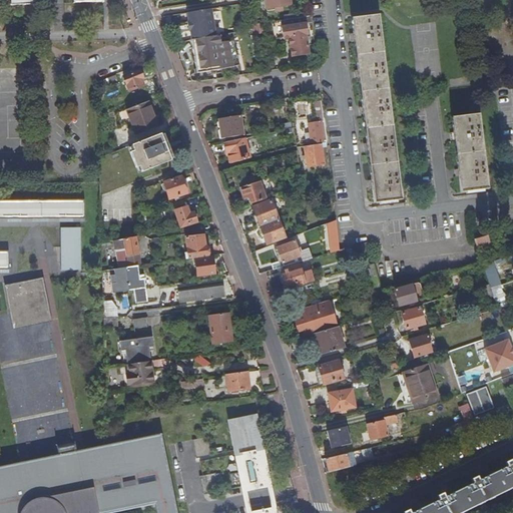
[(291,5),(290,0),(265,0),(267,9),(291,5)]
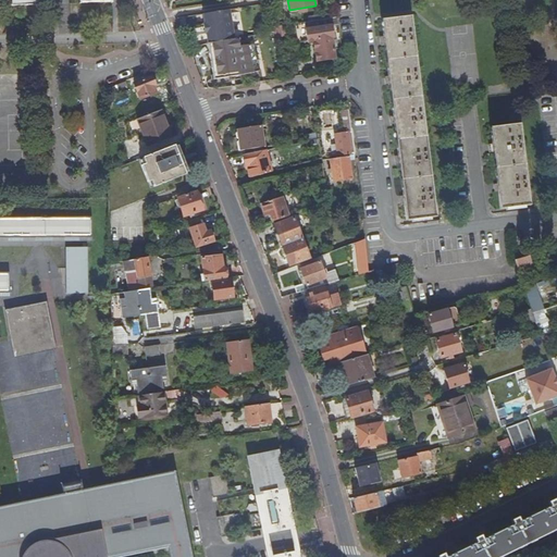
[(230,10),(205,14),(206,23),(205,23),(207,34),(208,37),(234,34),(230,10)]
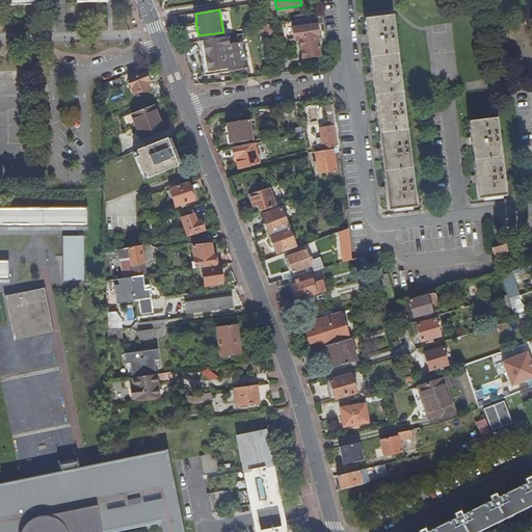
[(416,207),(394,25),(393,16),(365,19),(388,211),(416,207)]
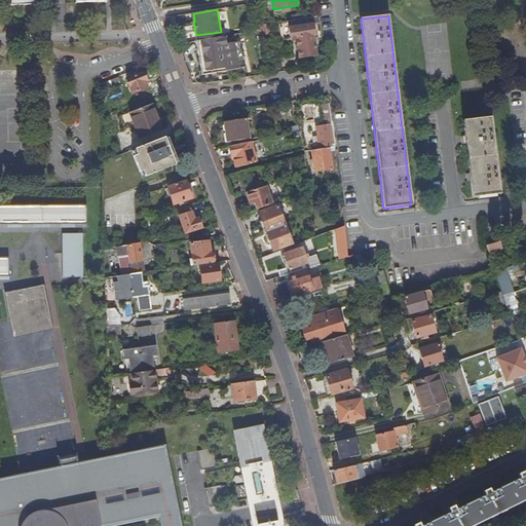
[(313,25),(320,24),(318,16),(289,22),(292,40),(296,39),(299,59),(317,55),(314,37),(315,37),(313,25)]
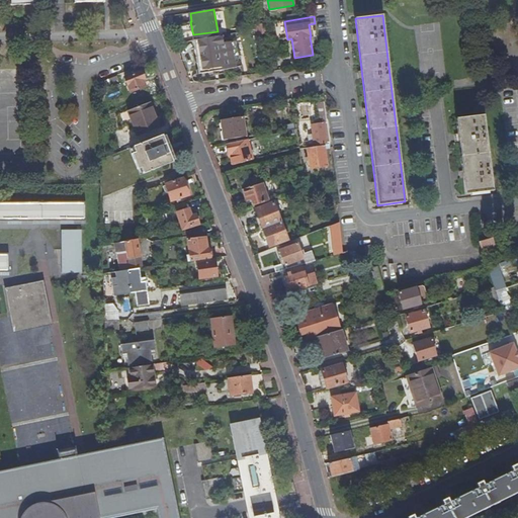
[(218,36),(194,39),(198,69),(198,70),(199,74),(223,71),(223,69),(228,69),(231,70),(232,71),(234,70),(235,68),(236,67),(237,67),(238,70),(241,70),(239,55),(235,55),(234,41),(237,41),(236,33),(218,36)]
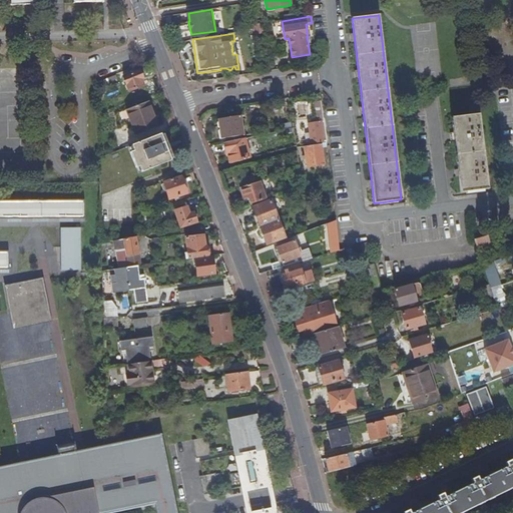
[(138,70),(121,77),(127,91),(142,85),(139,79),(141,78),(138,70)]
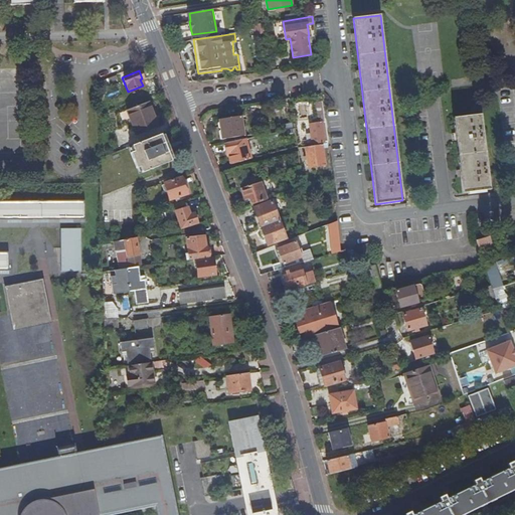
[(116,80),(114,75),(96,82),(97,88),(116,80)]
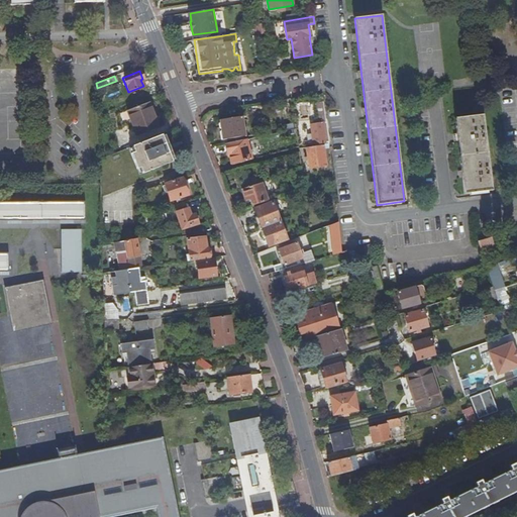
[(147,103),(125,112),(134,137),(158,128),(147,103)]
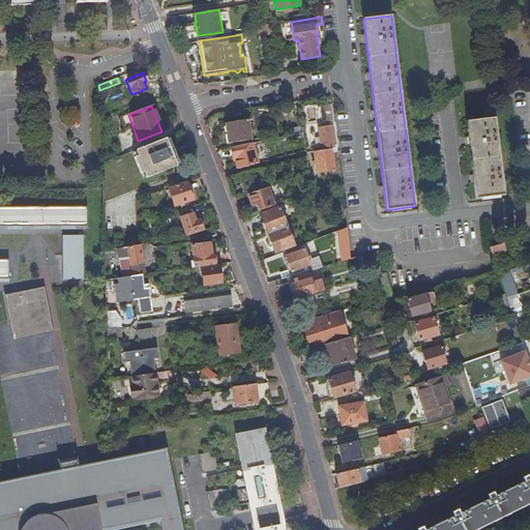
[(335,135),(332,106),(325,106),(326,119),(328,119),(329,124),(321,125),(321,128),(331,127),(332,135),(335,135)]
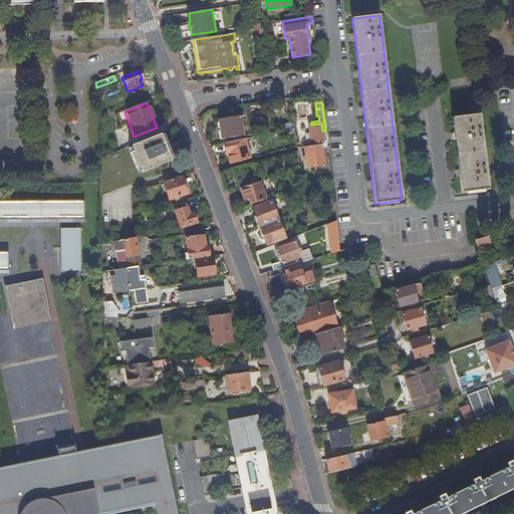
[(240,116),(258,113),(256,106),(239,108),(240,116)]
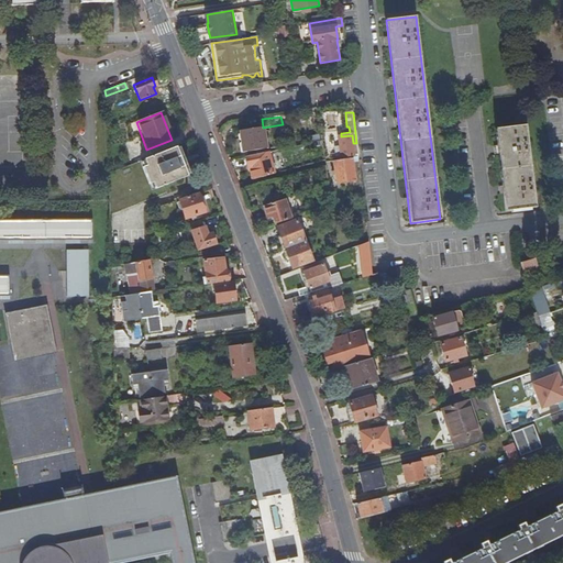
[(310,131),(309,121),(293,124),(294,134),(310,131)]
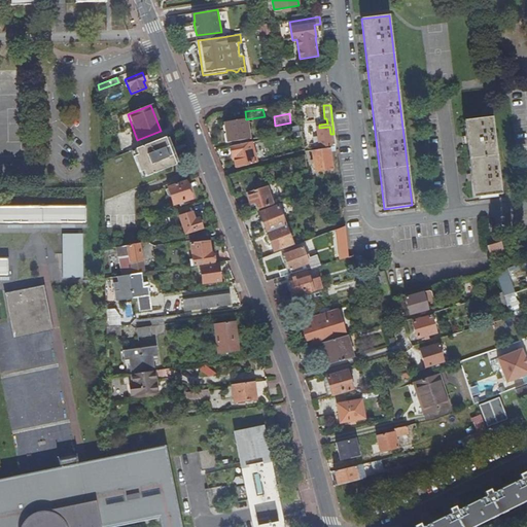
[(492,117),(463,121),(465,136),(466,145),(470,174),(471,183),(472,198),(501,195),(492,117)]
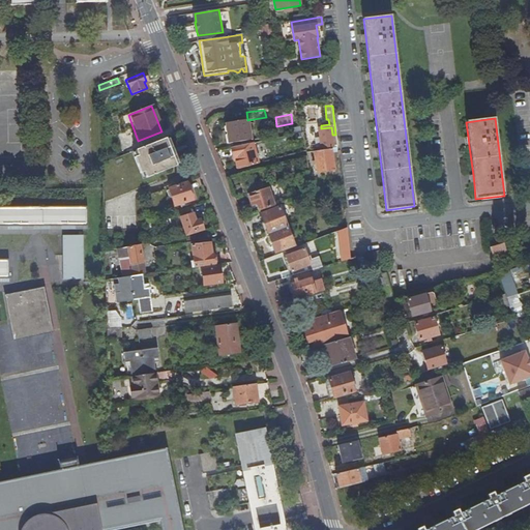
[(247,120),(227,123),(228,134),(227,135),(228,143),(251,139),(247,120)]
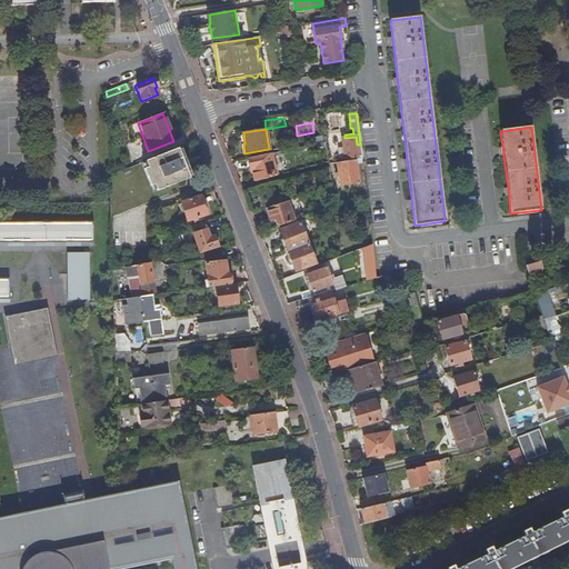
[(356,137),(345,138),(342,138),(346,159),(358,158),(358,157),(357,145),(356,137)]
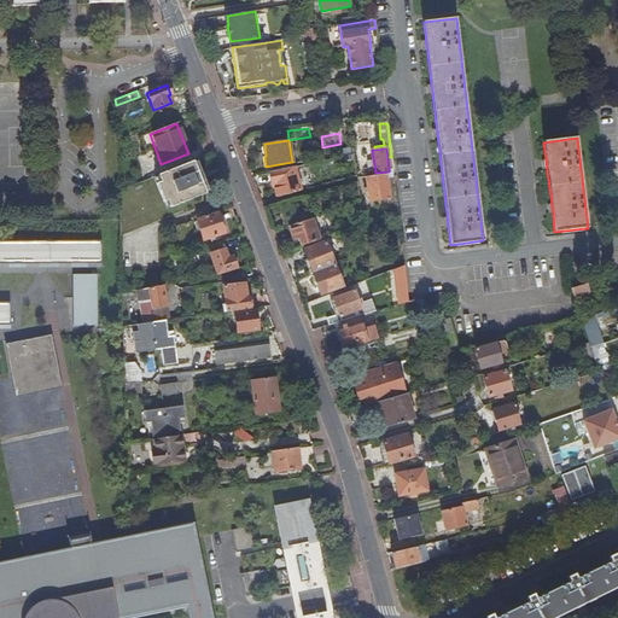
[(208,192),(196,159),(191,162),(204,194),(208,192)]
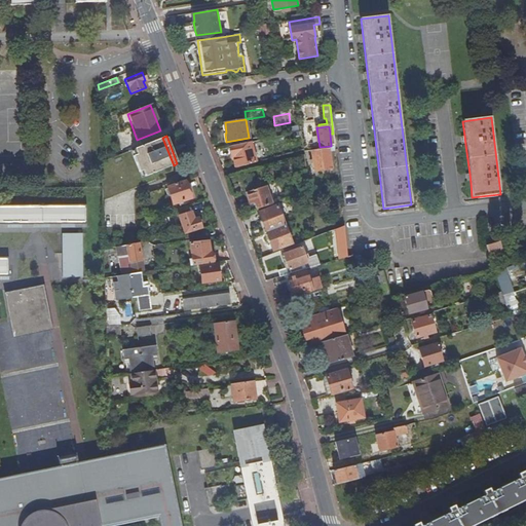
[(162,138),(133,149),(135,154),(132,155),(138,172),(141,171),(143,176),(153,173),(174,165),(162,138)]
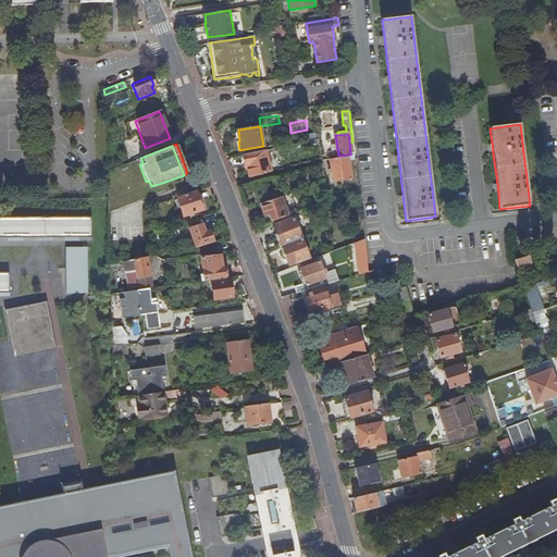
[(248,170),(250,177),(272,172),(267,150),(243,156),(247,170),(248,170)]
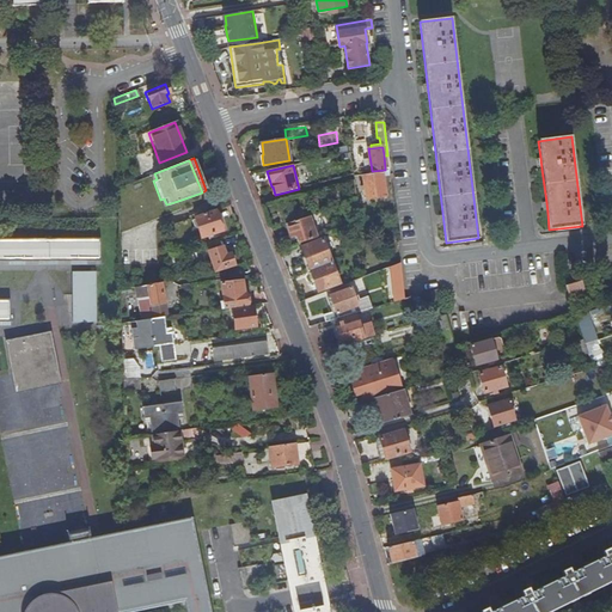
[(384,172),(362,176),(366,201),(386,197),(384,176),(384,172)]
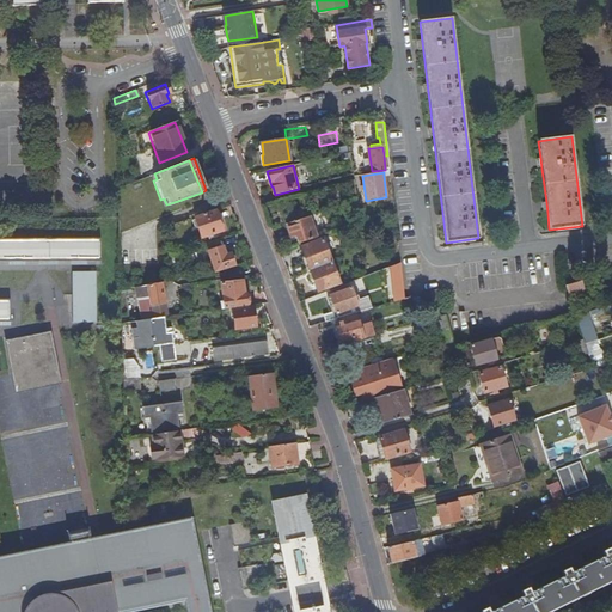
[(221,232),(214,210),(193,218),(200,238),(221,232)]
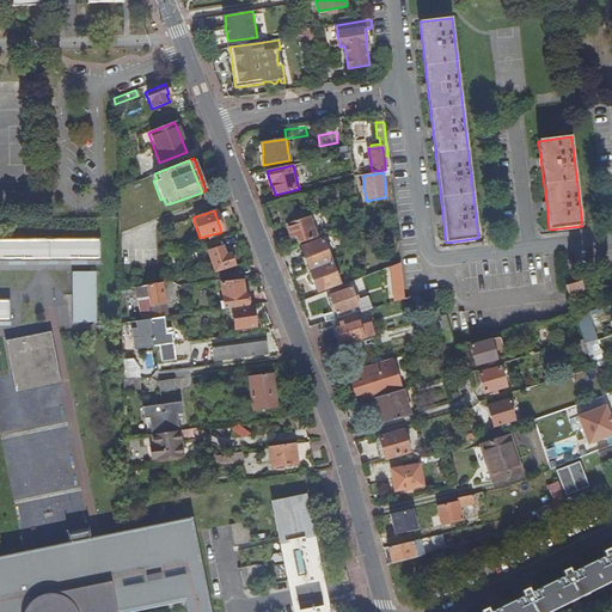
[(310,215),(287,222),(292,237),(298,234),(299,243),(317,237),(310,215)]
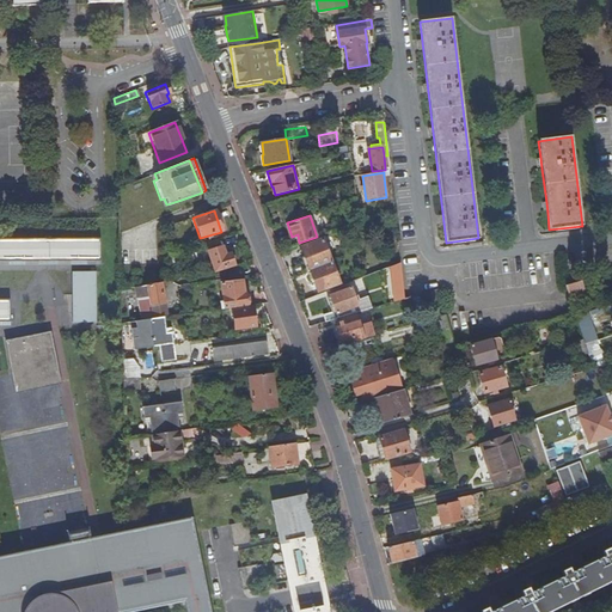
[(0,259),(99,259),(99,239),(0,239),(0,259)]
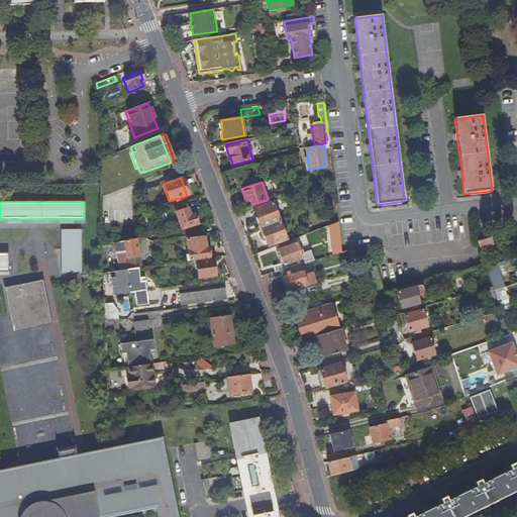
[(254,209),(262,228),(281,220),(273,202),(254,209)]
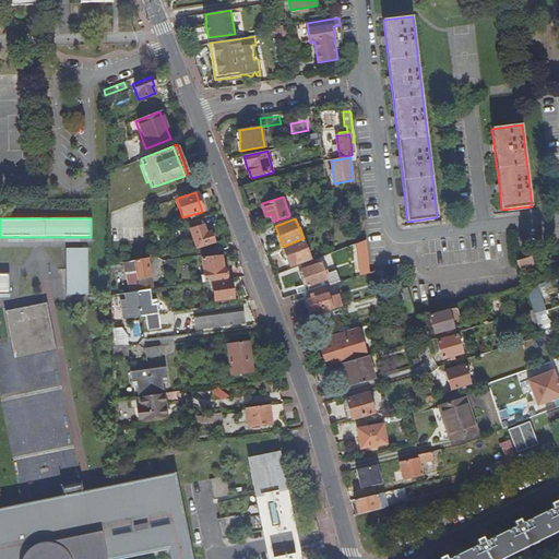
[(200,224),(189,228),(197,247),(213,240),(209,230),(204,233),(200,224)]
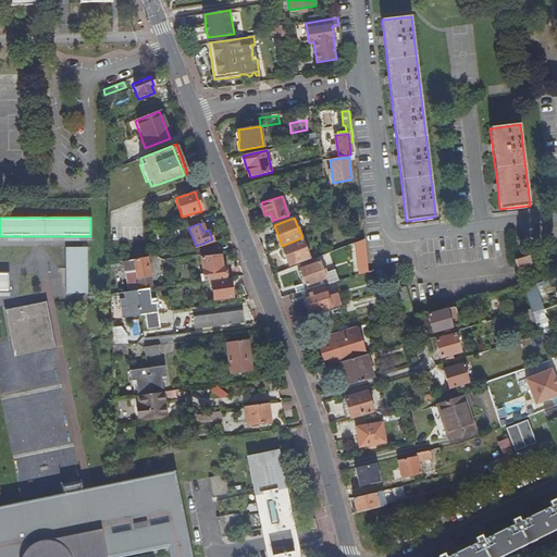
[(302,237),(282,246),(291,265),(310,258),(302,237)]
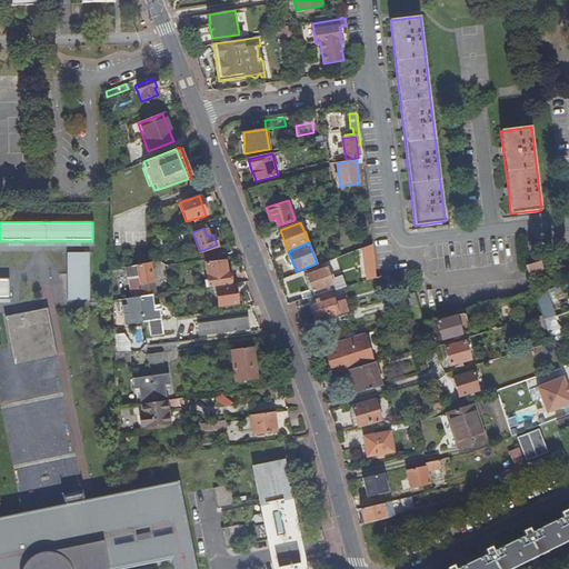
[(372,245),(363,248),(368,281),(377,278),(372,245)]
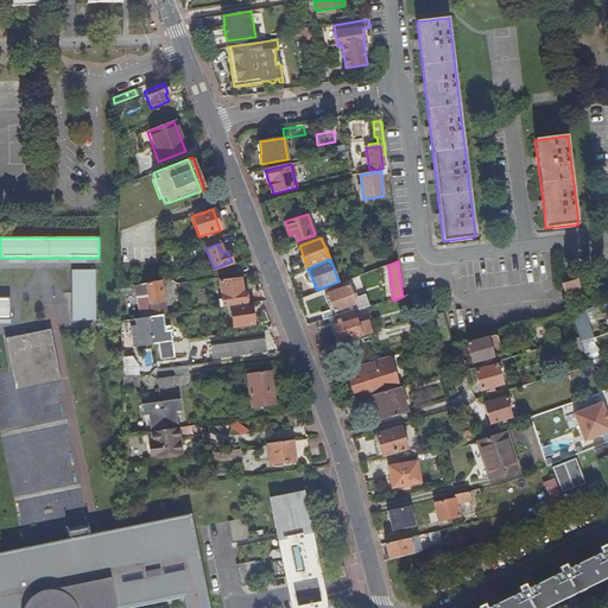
[(94,270),(71,271),(71,320),(94,320),(94,270)]
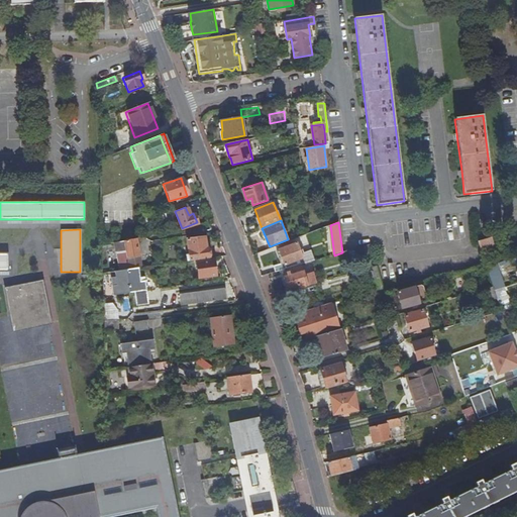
[(185,238),(188,260),(209,256),(208,246),(205,246),(203,236),(185,238)]
